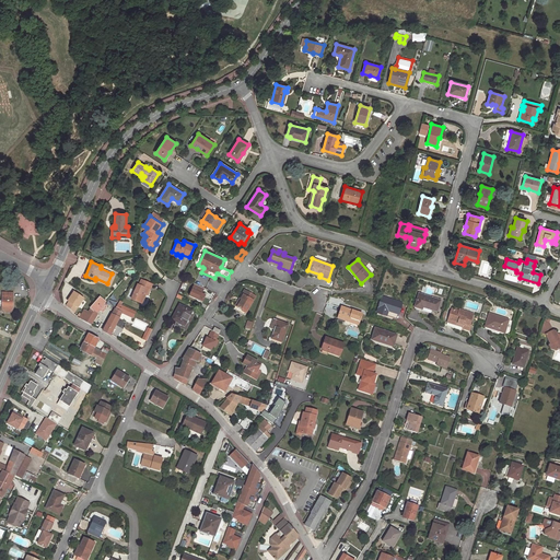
[(490,264),(482,261),(479,273),(487,276),(490,264)]
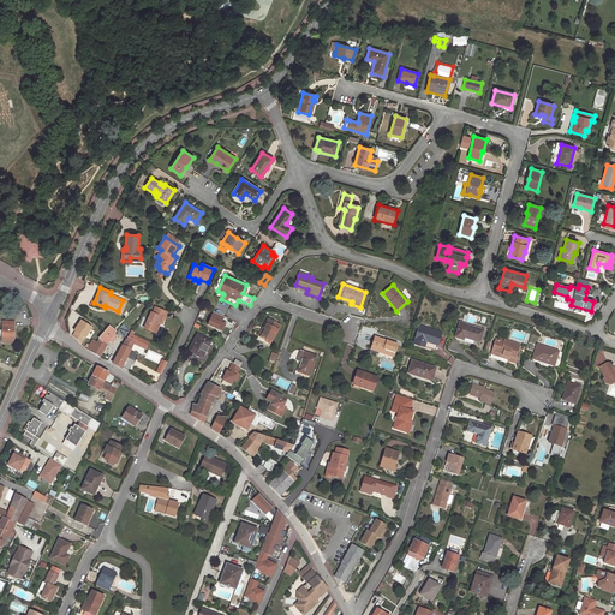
[(167,312),(155,308),(153,314),(151,312),(144,328),(155,334),(162,317),(165,318),(167,312)]
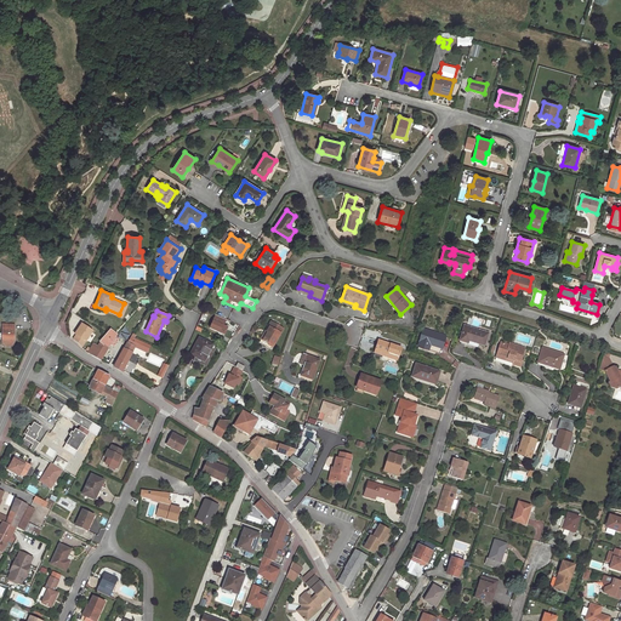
[(226,319),(216,314),(210,328),(224,335),(227,328),(223,325),(226,319)]
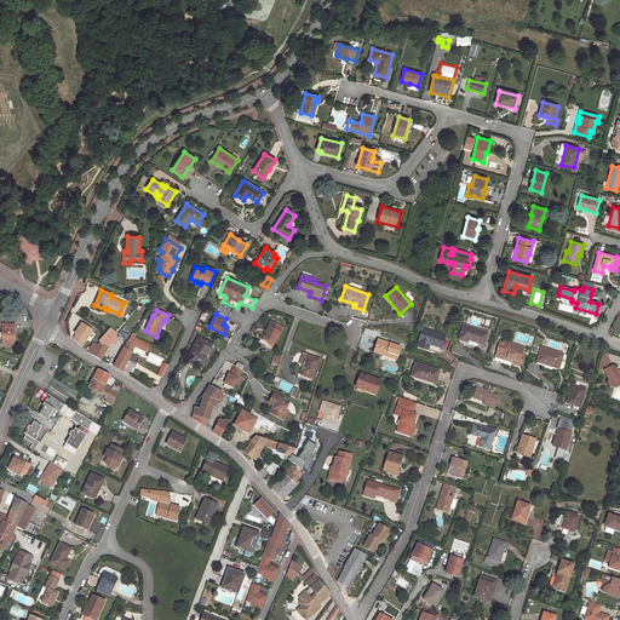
[(267,332),(271,322),(270,322),(260,339),(263,342),(268,333),(267,332)]
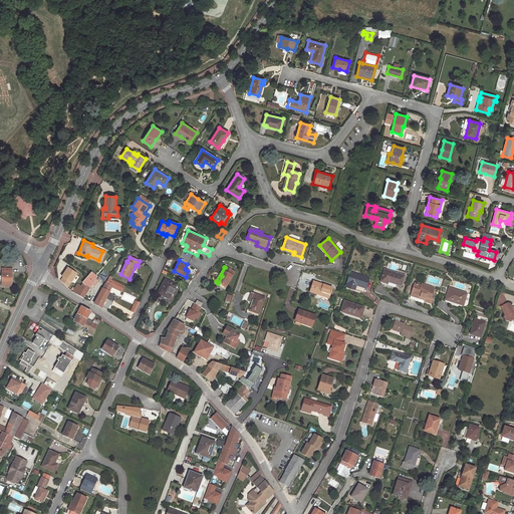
[(235,272),(225,267),(221,275),(222,276),(218,283),(219,283),(227,287),(235,272)]
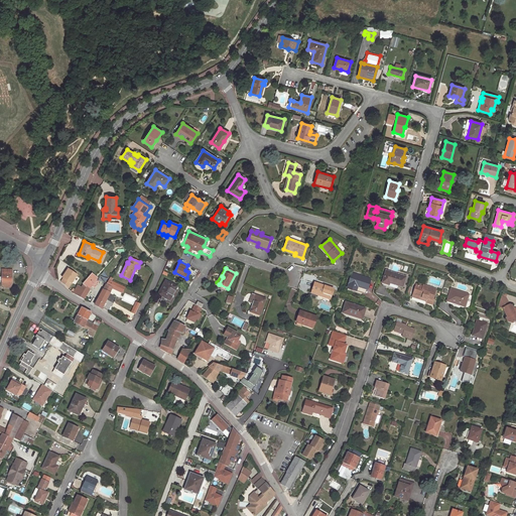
[(63,278),(60,282),(69,288),(77,275),(68,269),(62,277),(63,278)]
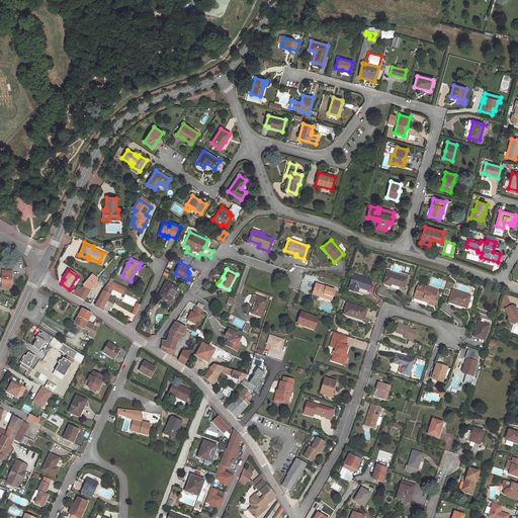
[(2,271),(2,288),(11,288),(11,271),(2,271)]
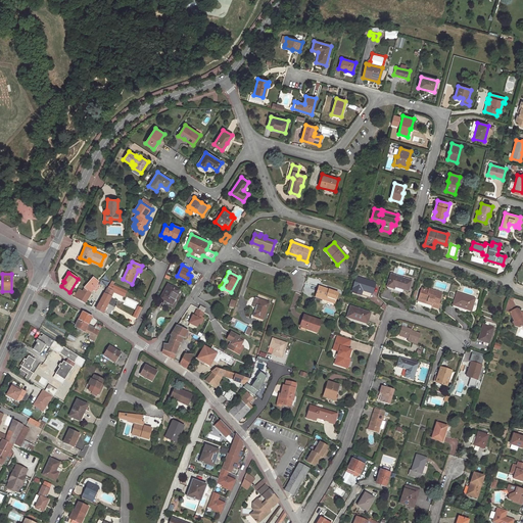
[(411,281),(391,275),(387,289),(401,293),(403,290),(408,291),(411,281)]
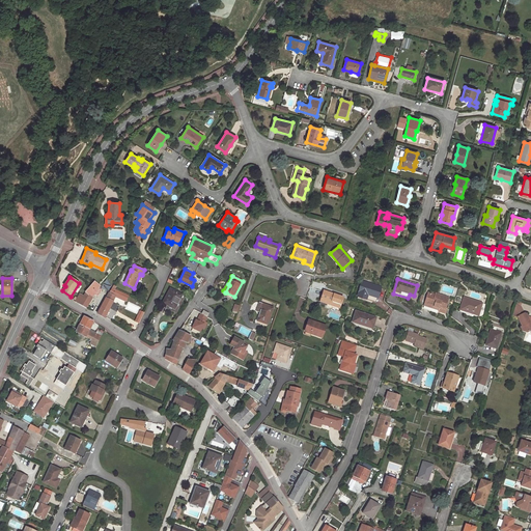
[(381,287),(363,281),(358,297),(363,298),(364,294),(378,299),(381,287)]
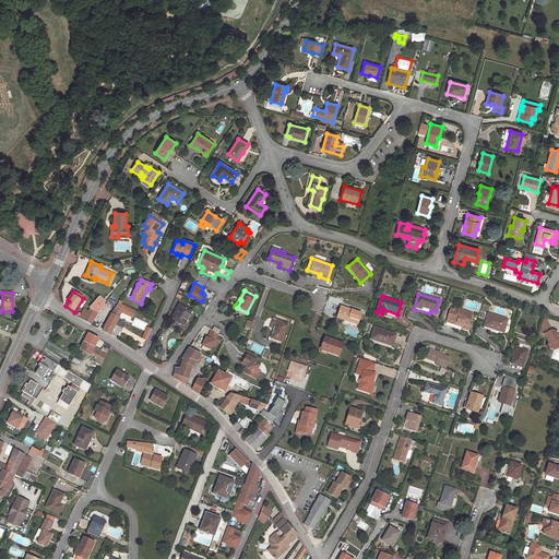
[(97,313),(105,300),(102,298),(100,297),(91,308),(90,308),(88,311),(85,309),(82,313),(80,318),(91,324),(97,313)]
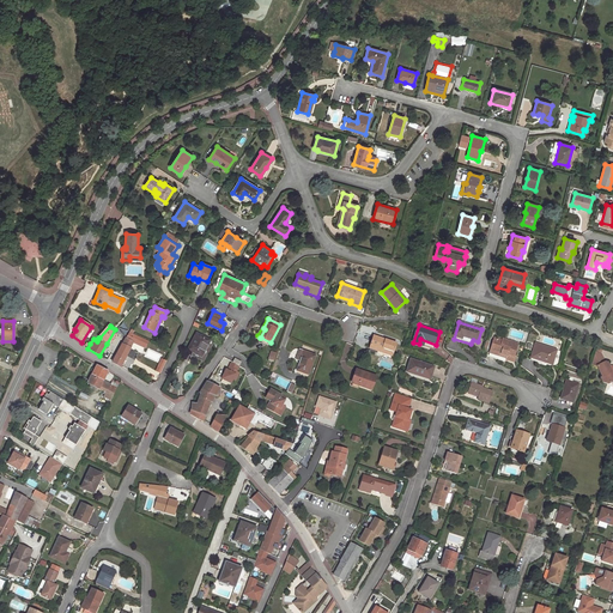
[(202,357),(211,341),(196,334),(188,350),(193,352),(202,357)]
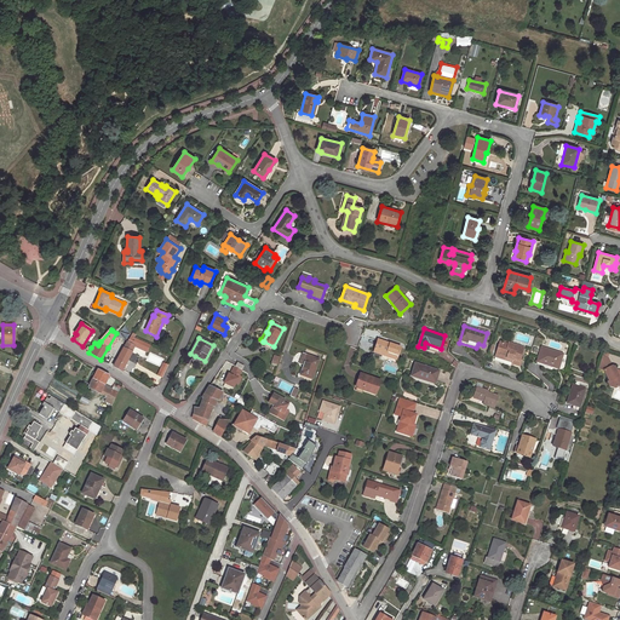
[(127,342),(114,367),(122,372),(132,352),(136,354),(141,344),(130,339),(127,342)]
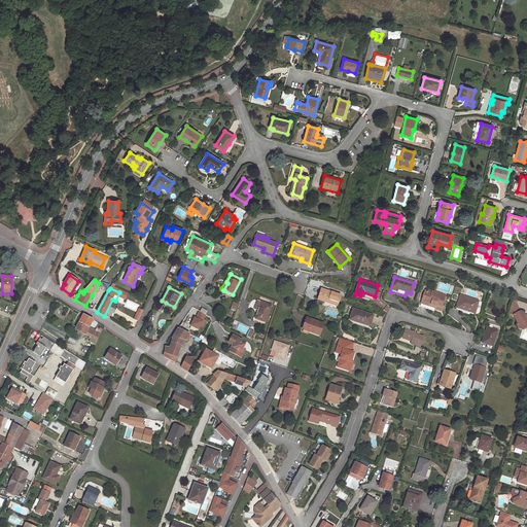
[(337,306),(341,295),(321,289),(318,297),(330,302),(329,304),(337,306)]
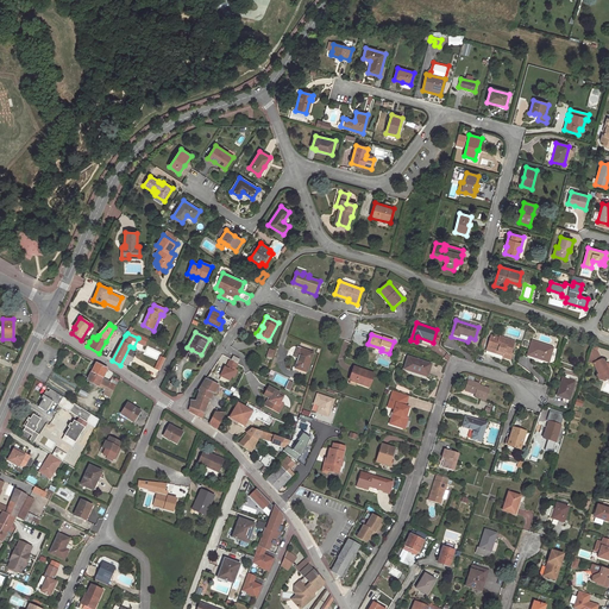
[(493,353),(491,356),(502,359),(503,357),(510,360),(512,355),(510,355),(515,341),(500,337),(500,338),(491,336),(487,351),(493,353)]
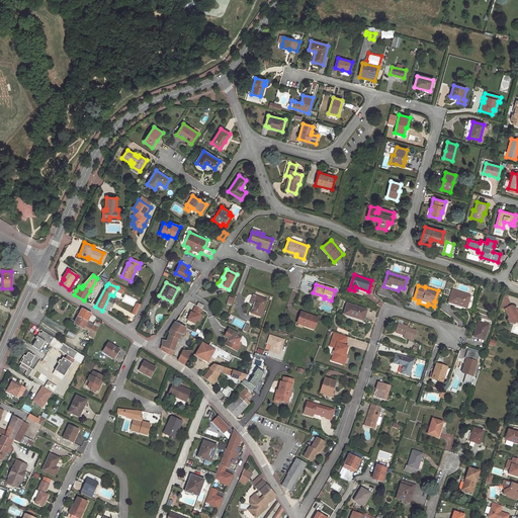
[(180,289),(178,288),(171,301),(163,297),(162,300),(171,306),(180,289)]
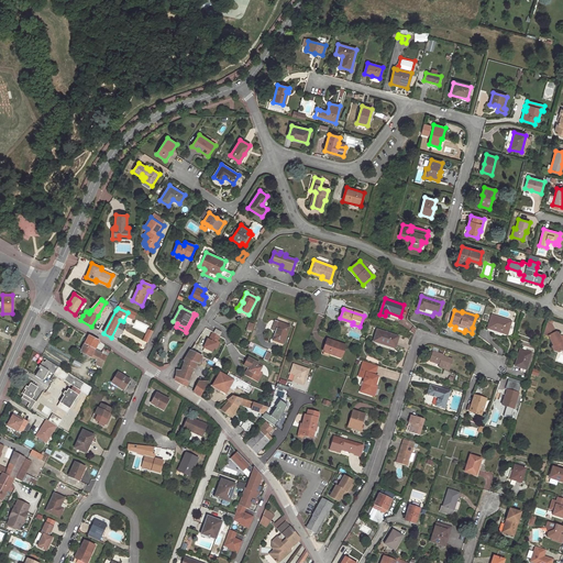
[(493,331),(492,332),(497,333),(498,331),(507,334),(510,321),(492,316),(487,329),(493,331)]
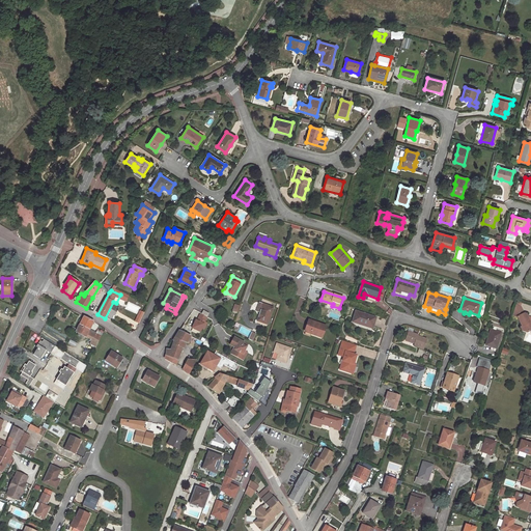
[(273,307),(263,304),(260,312),(257,320),(268,325),(273,307)]
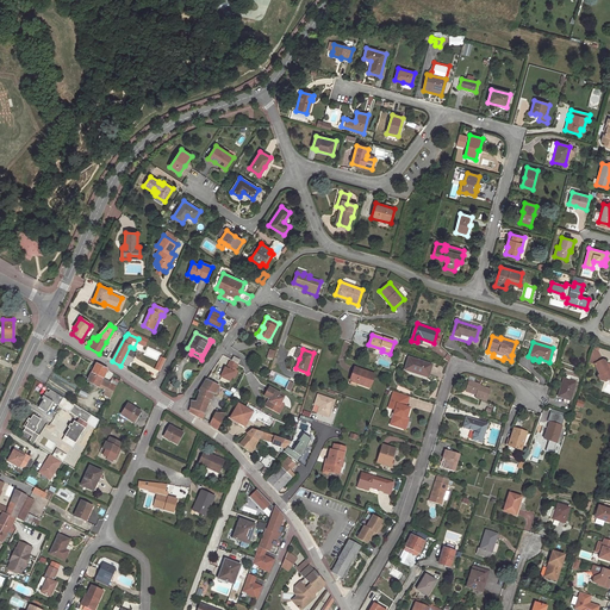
[(609,383),(609,381),(609,365),(609,366),(607,365),(605,362),(604,361),(602,360),(598,353),(592,350),(589,362),(593,363),(599,375),(598,375),(601,380),(605,381),(609,380),(609,383)]
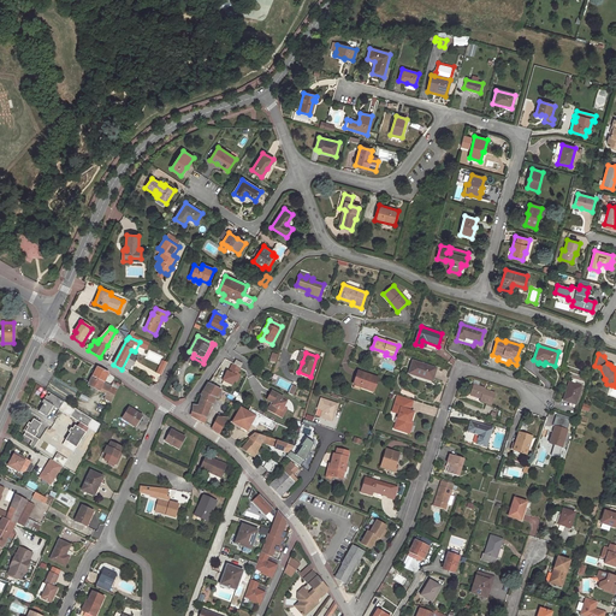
[(420,375),(433,379),(437,368),(413,361),(409,373),(420,377),(420,375)]
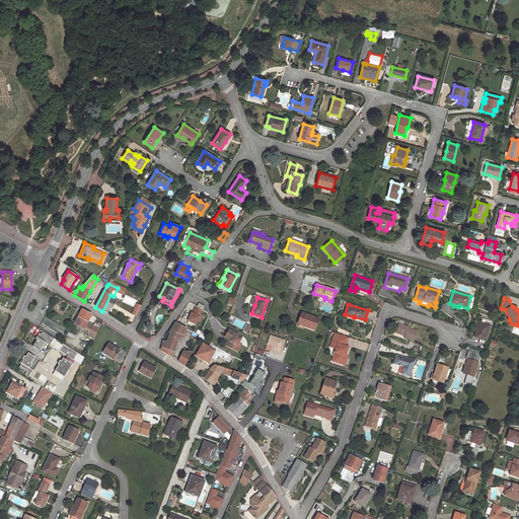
[(203,310),(197,307),(196,306),(194,310),(195,310),(193,313),(192,312),(188,320),(195,324),(197,320),(199,321),(203,315),(200,314),(203,310)]
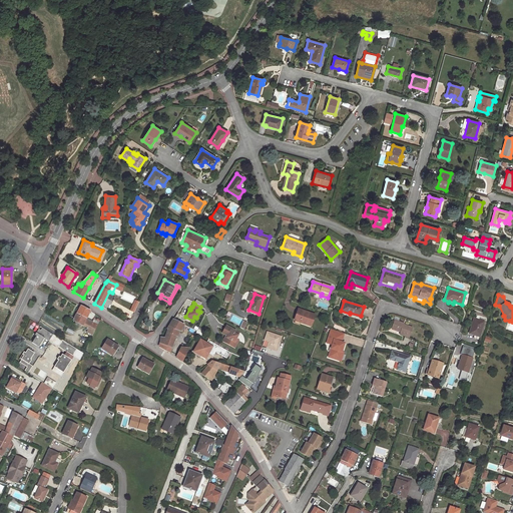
[(90,312),(81,306),(74,319),(73,321),(83,326),(86,319),(90,312)]
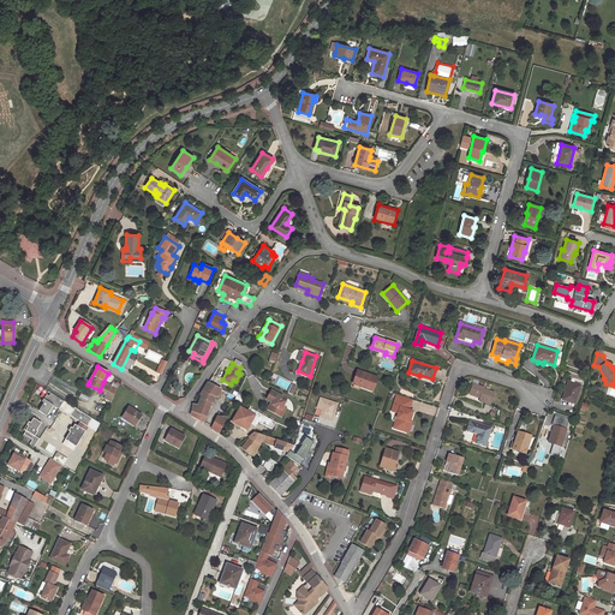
[(354,384),(360,387),(372,390),(377,377),(358,371),(354,384)]
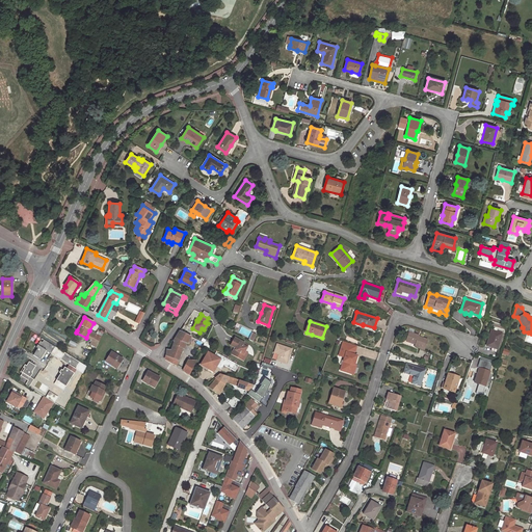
[(92,341),(96,334),(89,330),(86,338),(92,341)]
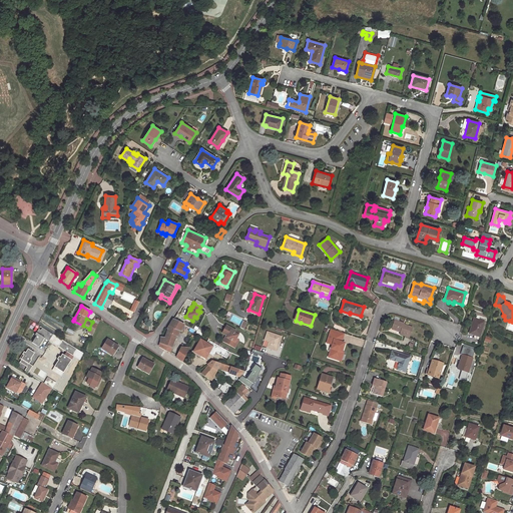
[(484,322),(474,319),(469,334),(474,336),(479,337),(484,322)]
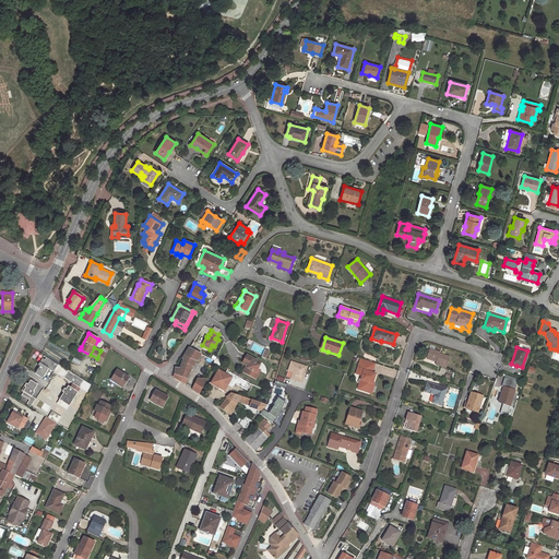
[(102,366),(108,352),(102,348),(100,351),(97,358),(95,363),(102,366)]
